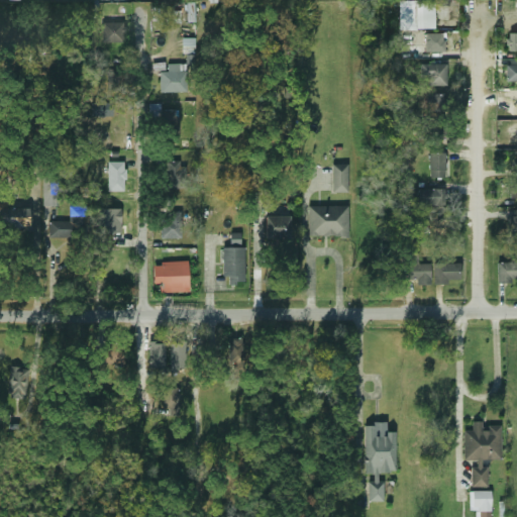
[(400,27),(434,27),(434,1),(399,2),(400,27)]
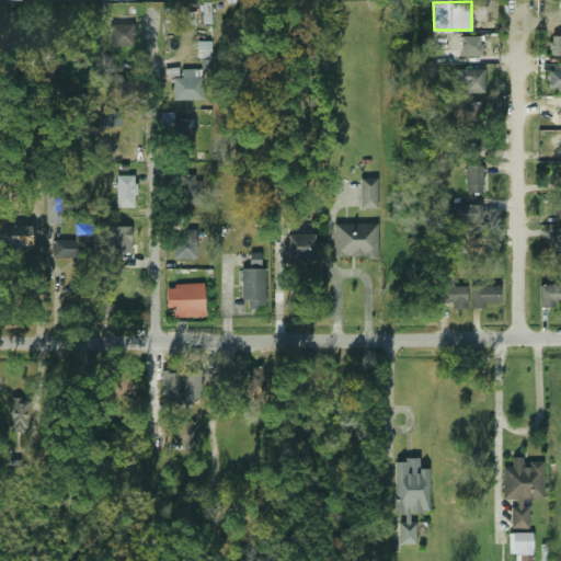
[(110,46),(134,46),(134,25),(110,25),(110,46)]
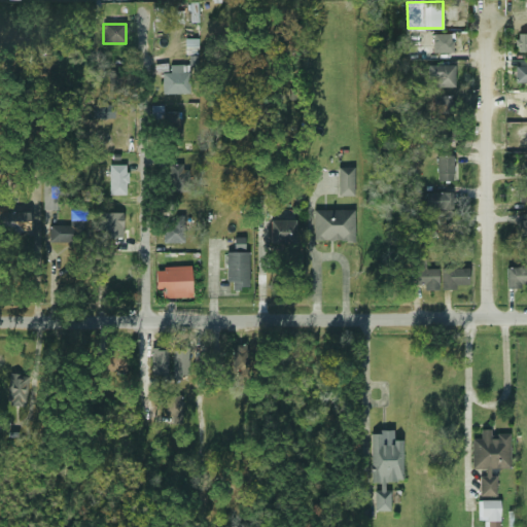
[(454,30),(408,32),(410,60),(455,59),(454,30)]
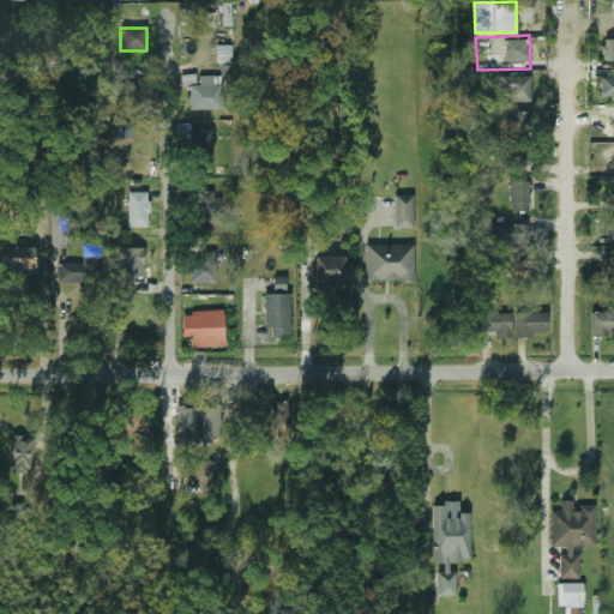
[(601,59),(613,60),(613,41),(605,40),(601,59)]
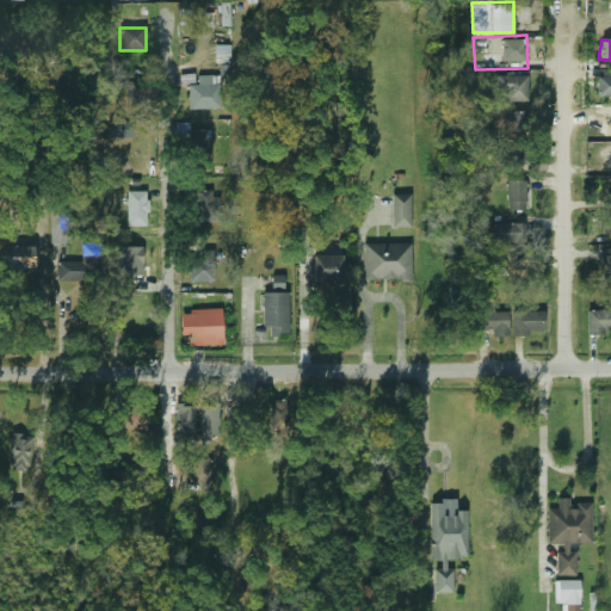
[(232,45),(216,45),(215,63),(230,63),(232,45)]
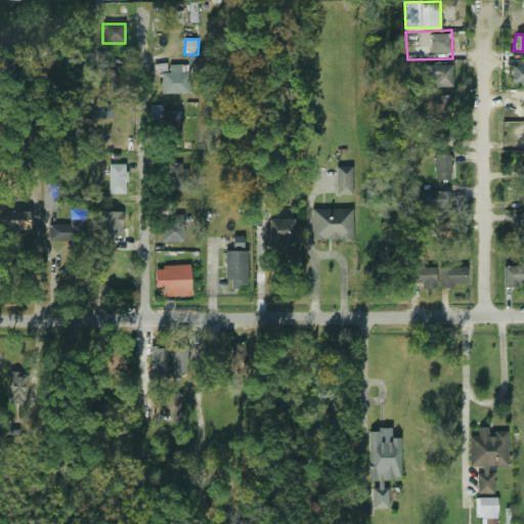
[(451,87),(451,64),(425,64),(425,79),(432,79),(432,87),(451,87)]
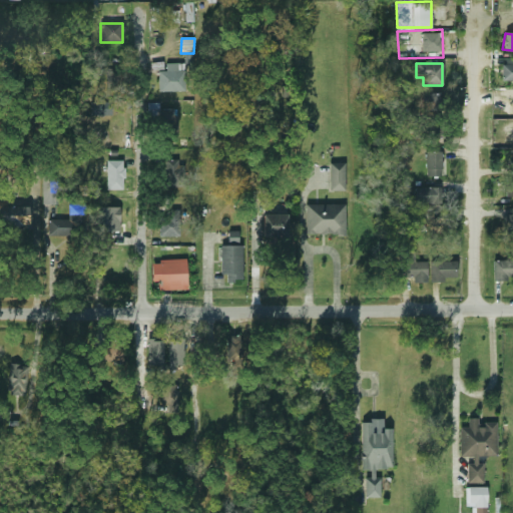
[(500,81),(512,81),(512,65),(500,65),(500,81)]
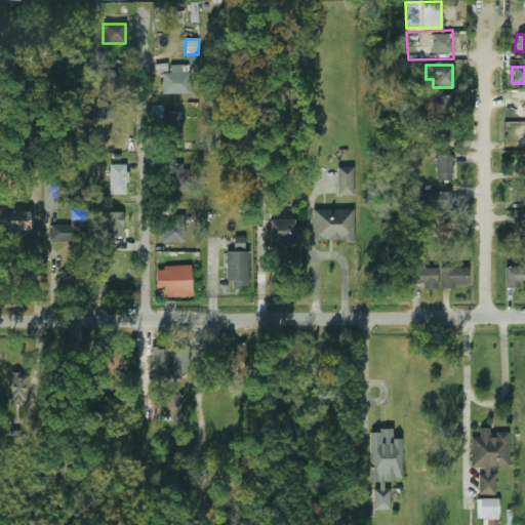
[(162,94),(188,94),(188,73),(162,73),(162,94)]
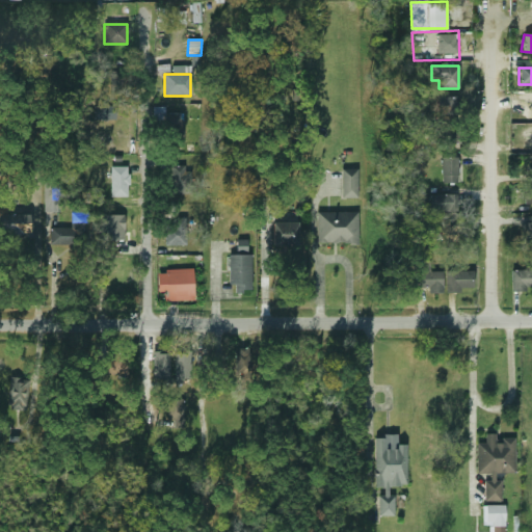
[(439,116),(456,116),(456,98),(439,98),(439,116)]
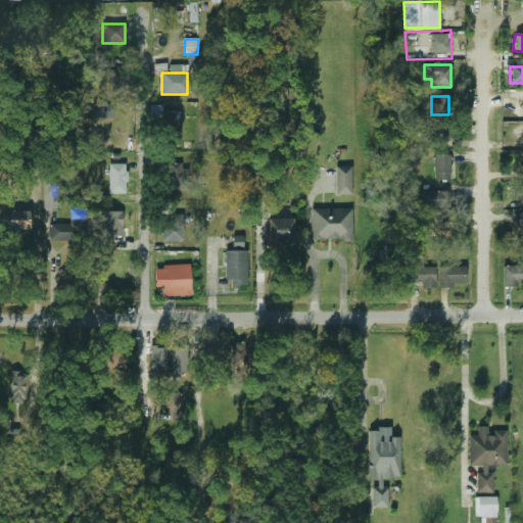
[(94,100),(95,117),(115,116),(114,99),(94,100)]
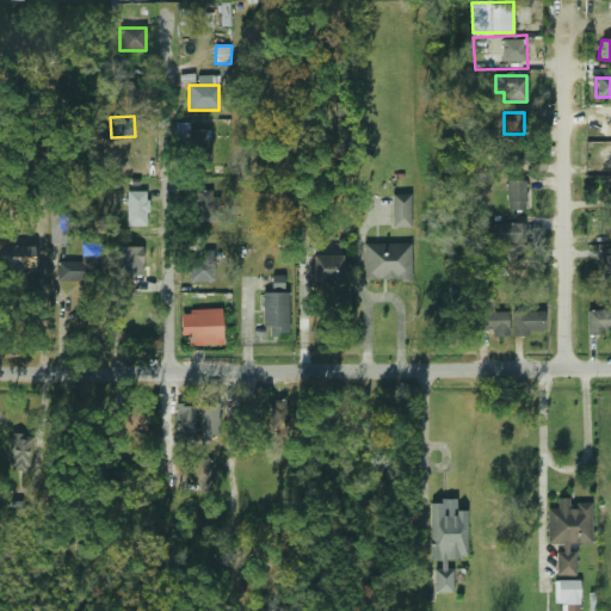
[(210,130),(181,130),(181,124),(178,124),(178,139),(191,139),(191,158),(211,158),(210,130)]
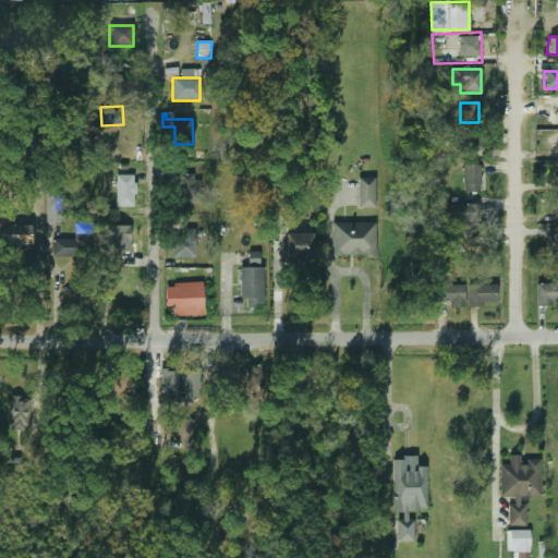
[(481,150),(481,134),(447,134),(447,150),(481,150)]
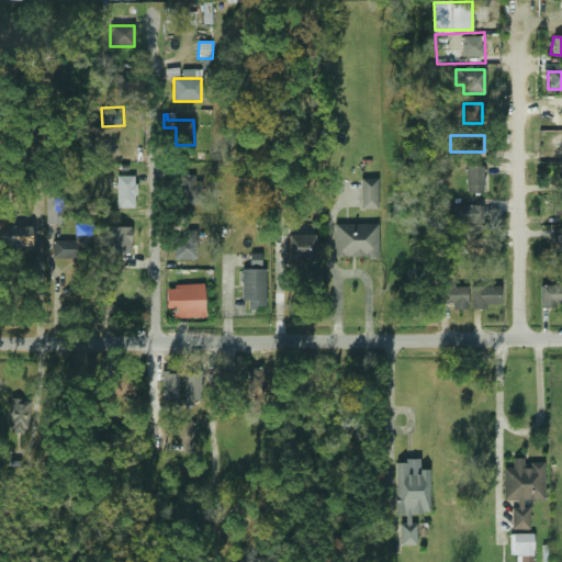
[(465,193),(483,193),(483,166),(465,166),(465,193)]
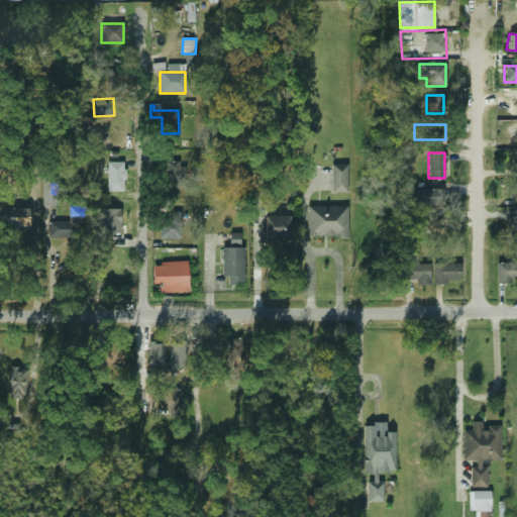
[(168,188),(184,188),(185,162),(168,161),(168,188)]
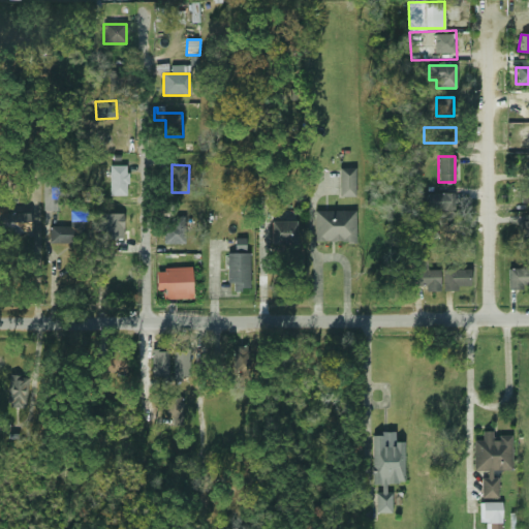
[(110,166),(110,196),(127,196),(127,166),(110,166)]
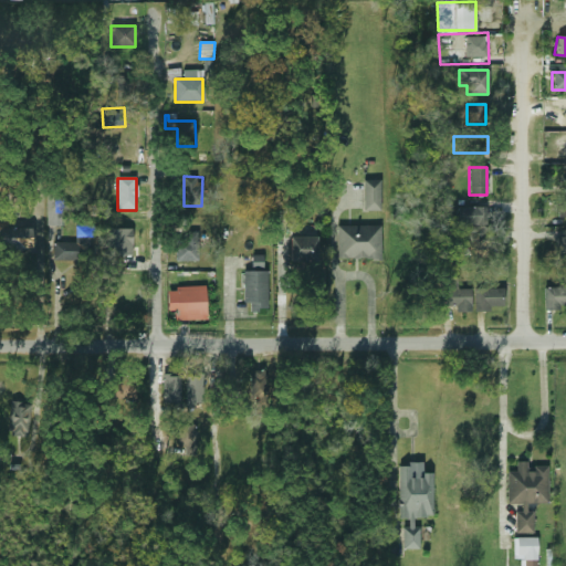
[(364,180),(365,211),(381,210),(380,180),(364,180)]
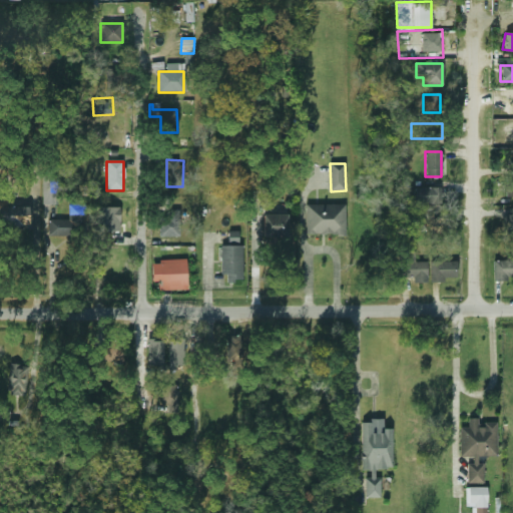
[(41,173),(41,204),(57,204),(57,173),(41,173)]
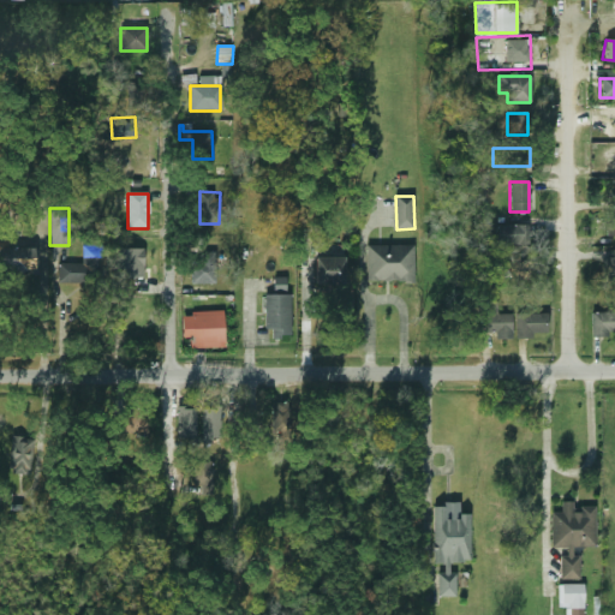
[(497,244),(519,244),(519,227),(497,227),(497,244)]
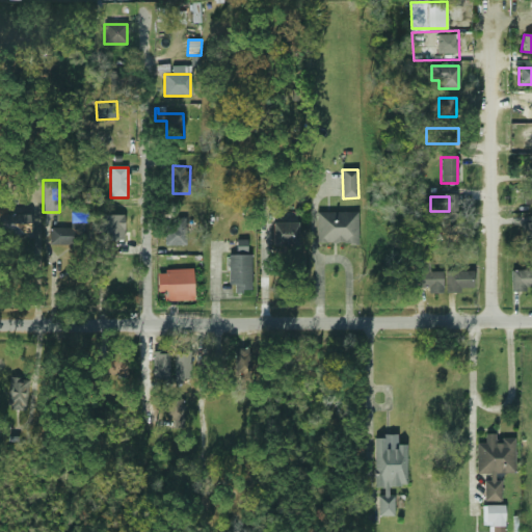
[(49,228),(49,245),(85,245),(85,209),(71,209),(71,228),(49,228)]
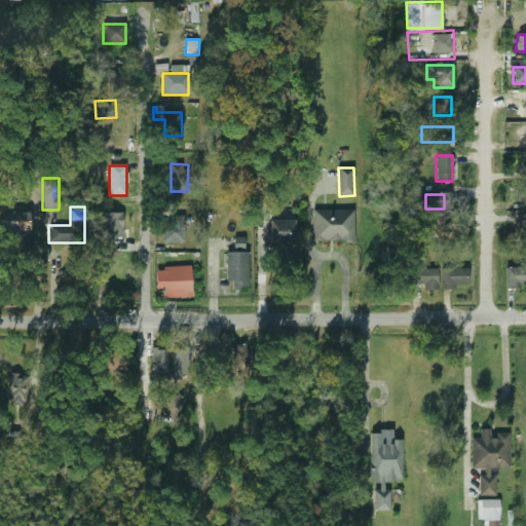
[(354,210),(313,210),(314,240),(354,240),(354,210)]
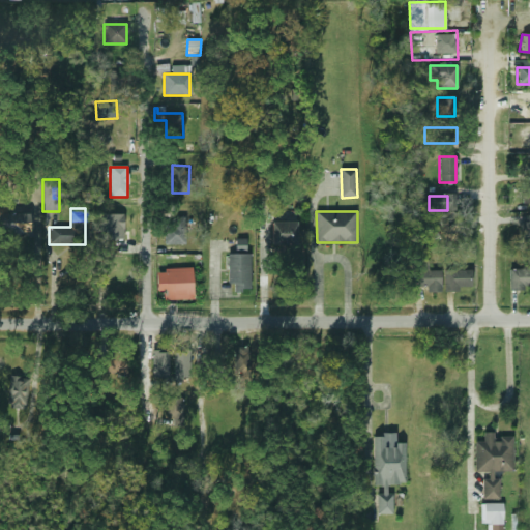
[(0,233),(30,233),(30,214),(0,214),(0,233)]
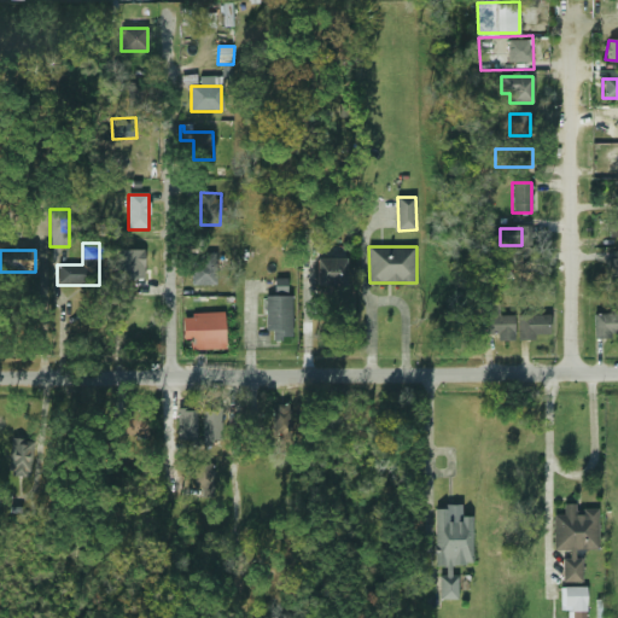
[(128,252),(128,287),(149,287),(149,252),(128,252)]
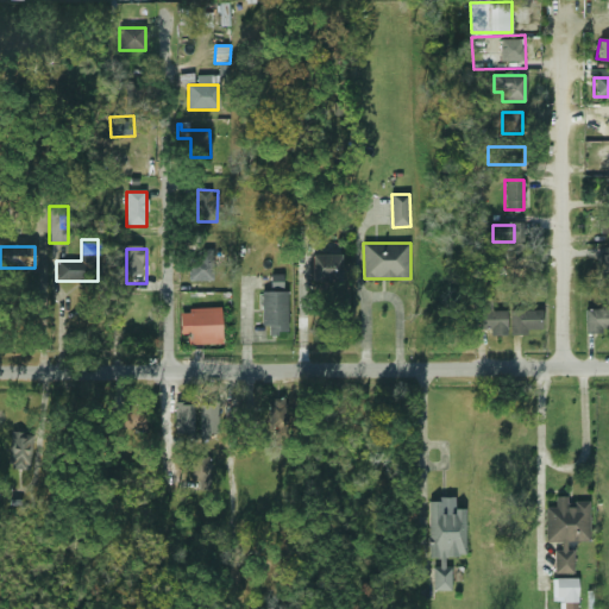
[(212,250),(188,250),(188,281),(212,281),(212,250)]
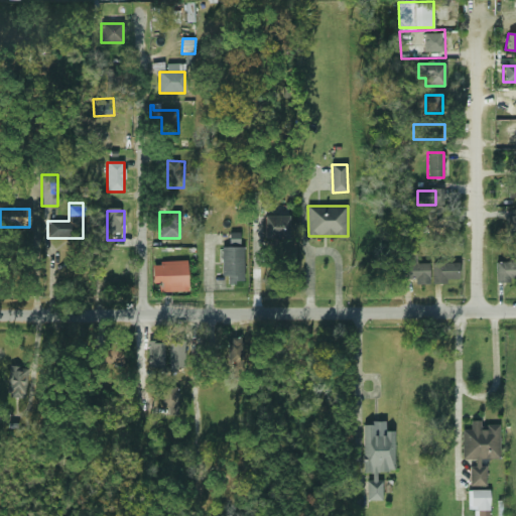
[(445,224),(433,215),(425,226),(437,235),(445,224)]
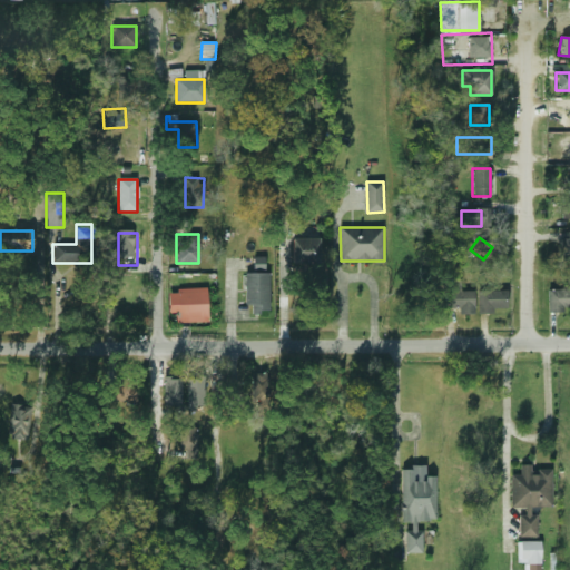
[(318,239),(292,239),(292,264),(318,264),(318,239)]
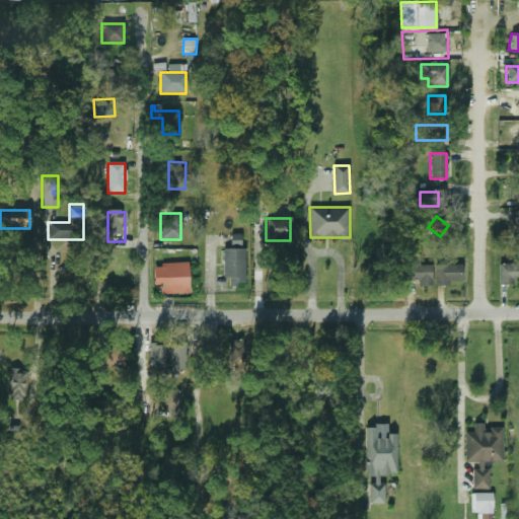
[(518,233),(518,218),(508,218),(508,233),(518,233)]
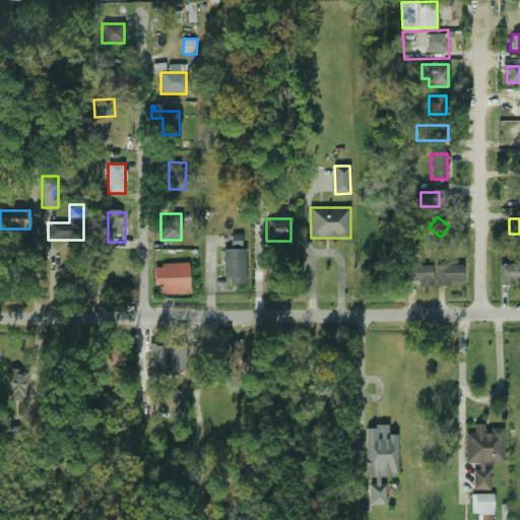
[(223,284),(245,284),(245,249),(223,249),(223,284)]
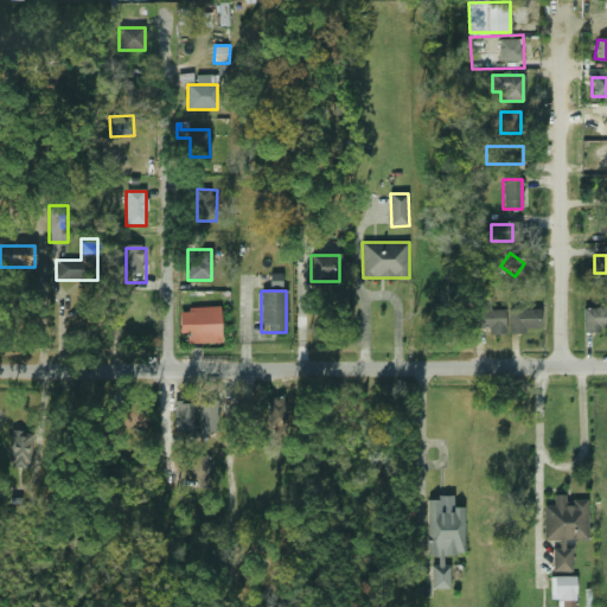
[(490,300),(471,300),(471,332),(503,332),(503,311),(490,311),(490,300)]
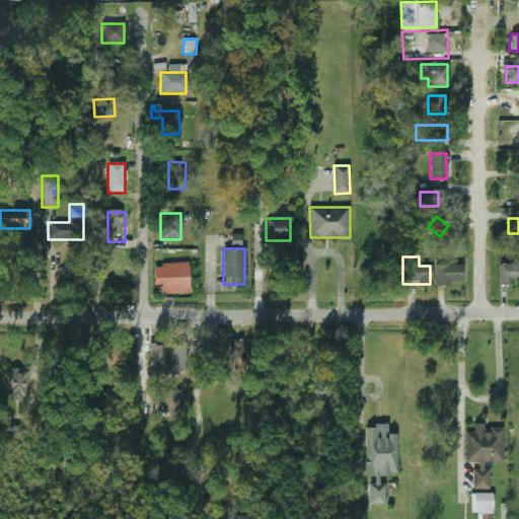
[(461,265),(435,265),(435,286),(461,286),(461,265)]
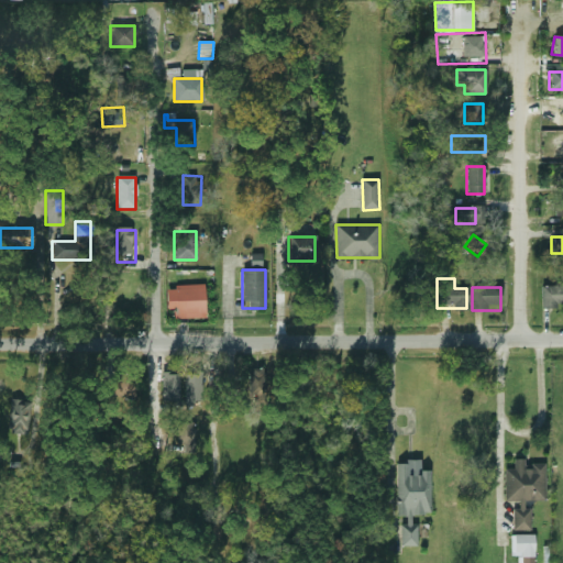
[(540,309),(562,309),(562,287),(540,287),(540,309)]
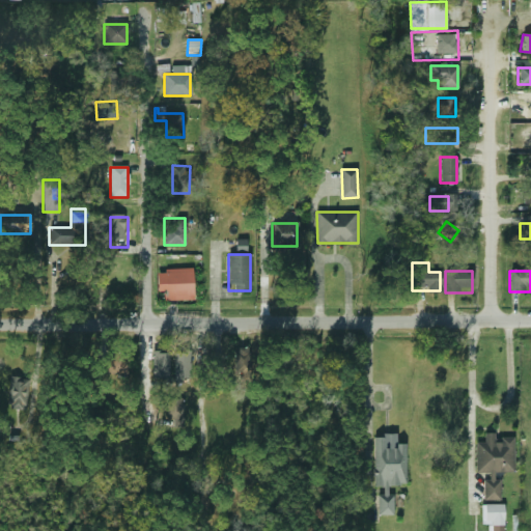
[(167,274),(167,291),(193,291),(193,274),(167,274)]
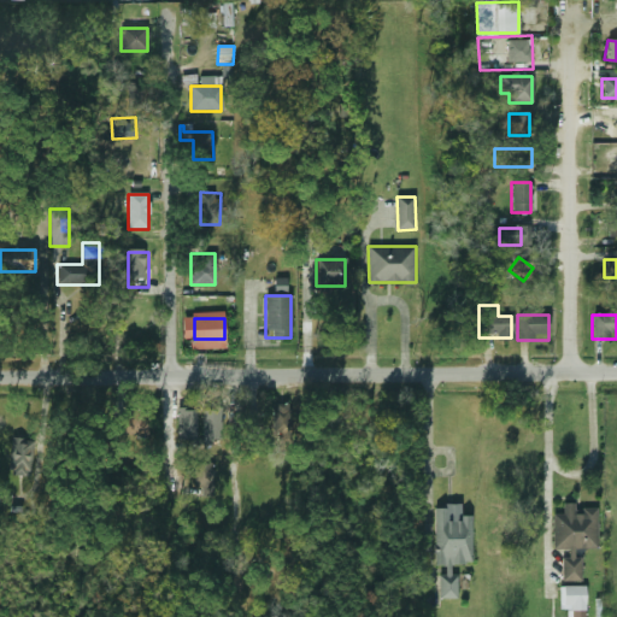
[(195,407),(176,407),(176,445),(195,445),(195,407)]
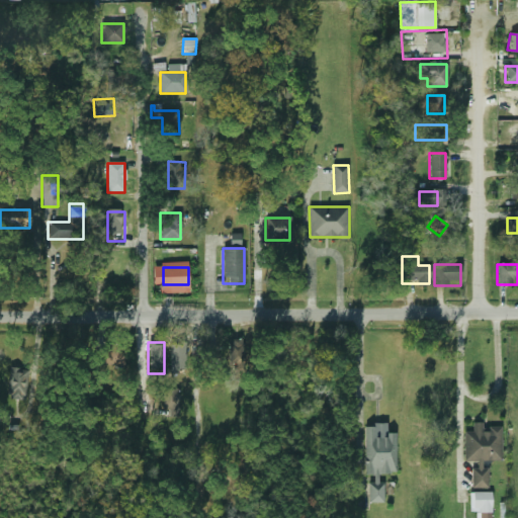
[(169,343),(169,372),(183,372),(183,343),(169,343)]
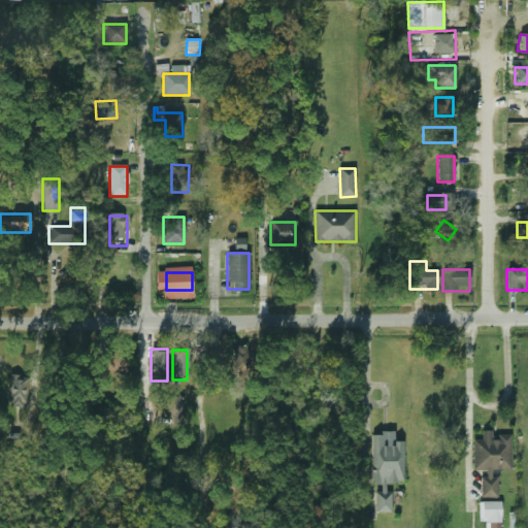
[(7,408),(25,408),(25,374),(7,374),(7,408)]
